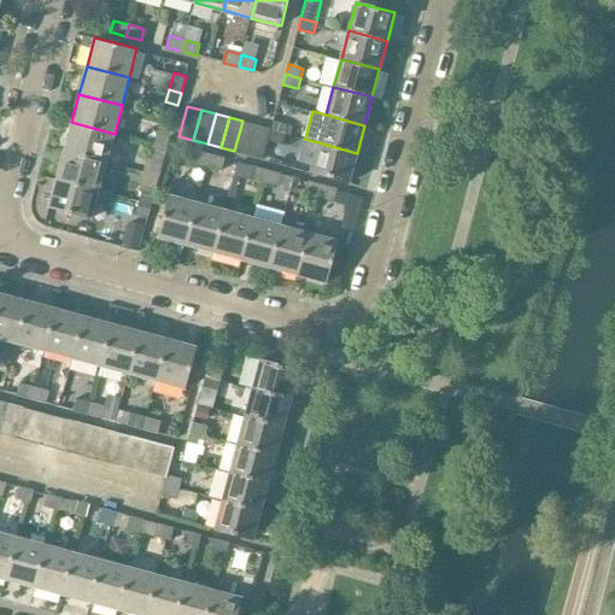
[(286,134),(288,124),(273,119),(270,128),(270,129),(286,134)]
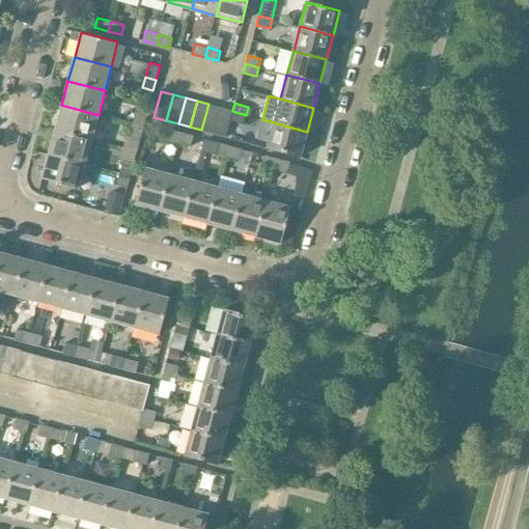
[(214,133),(220,107),(209,104),(201,130),(214,133)]
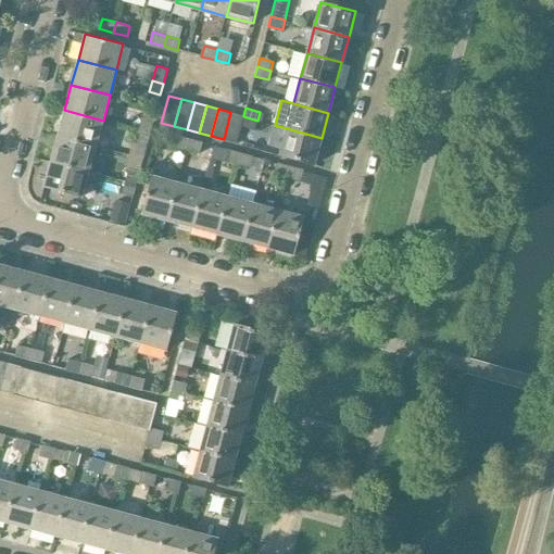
[(96,146),(103,121),(64,110),(58,136),(96,146)]
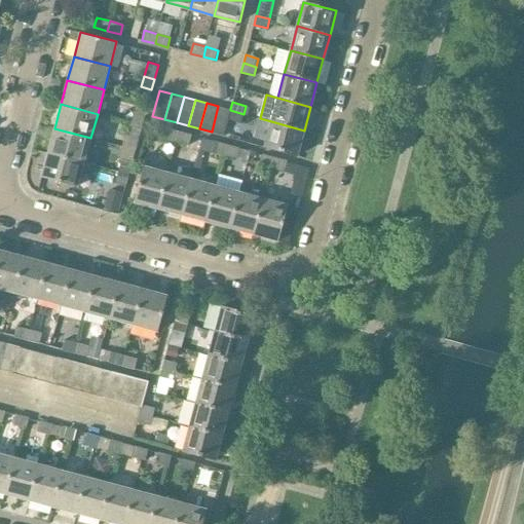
[(223,136),(228,119),(230,110),(230,109),(218,106),(212,132),(223,136)]
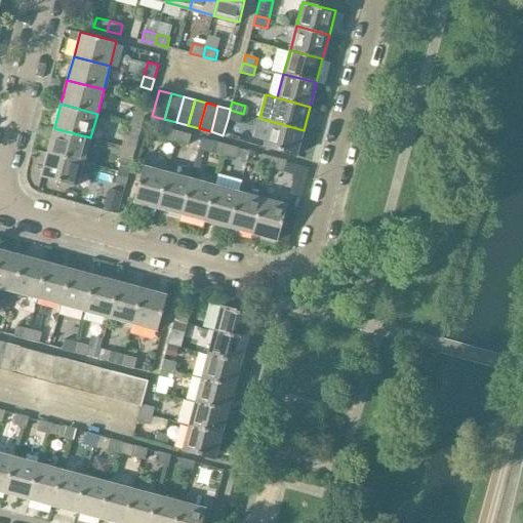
[(143,125),(146,112),(134,109),(131,122),(143,125)]
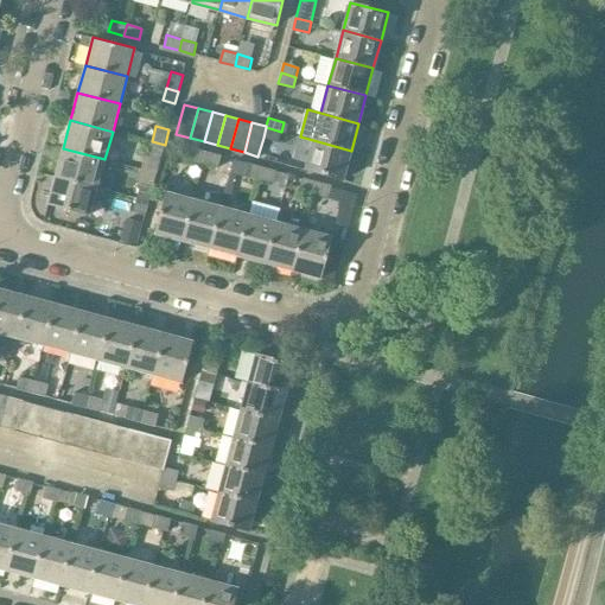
[(279,141),(281,132),(266,127),(263,138),(279,141)]
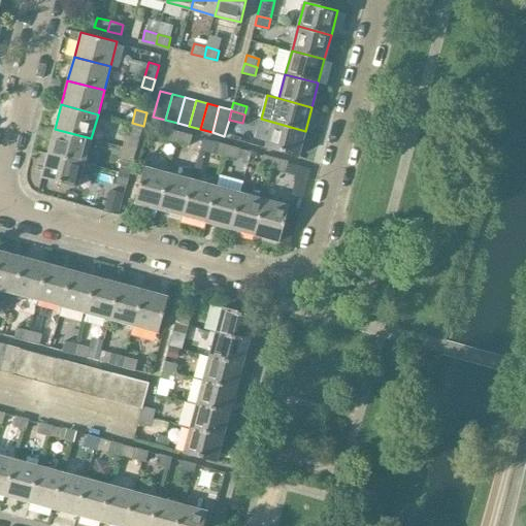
[(299,156),(305,131),(272,122),(266,146),(299,156)]
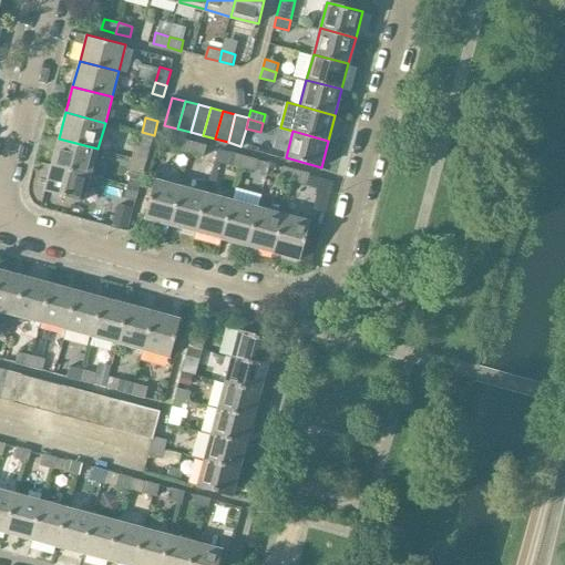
[(151,149),(154,135),(142,132),(139,145),(151,149)]
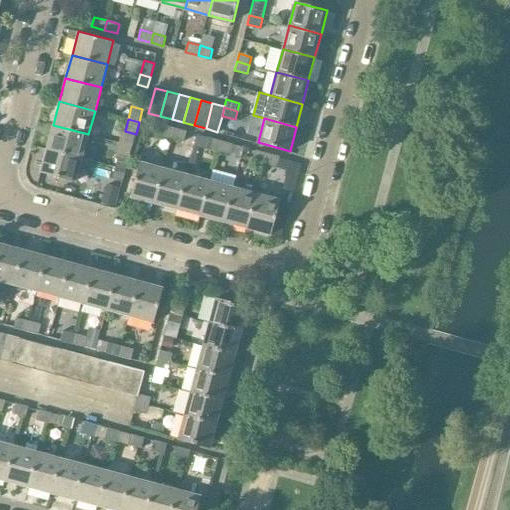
[(172,138),(175,128),(163,124),(160,134),(172,138)]
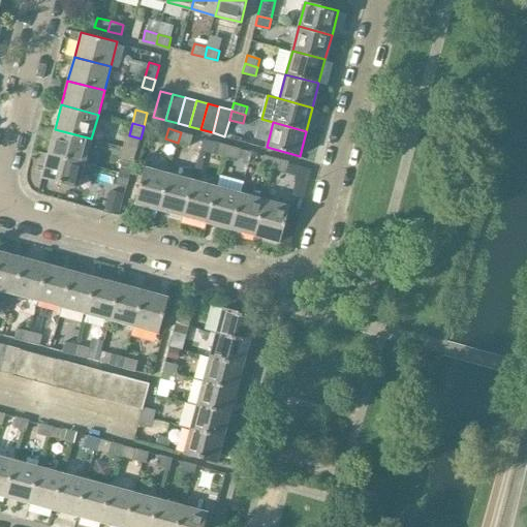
[(85,162),(91,138),(55,129),(49,152),(85,162)]
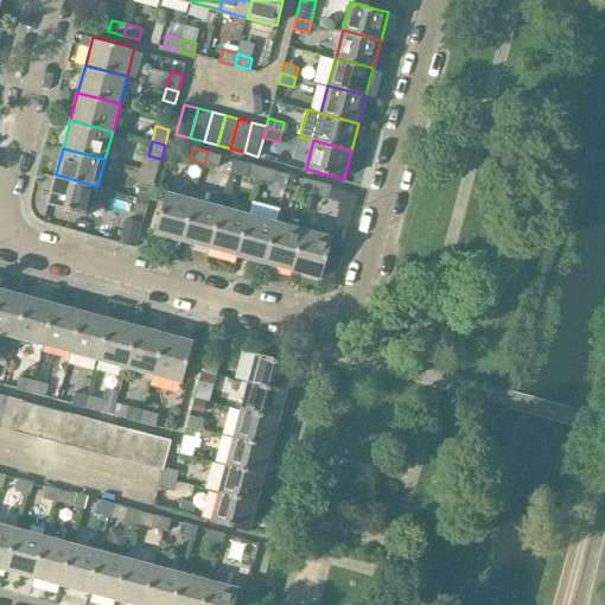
[(218,167),(222,155),(208,152),(204,164),(218,167)]
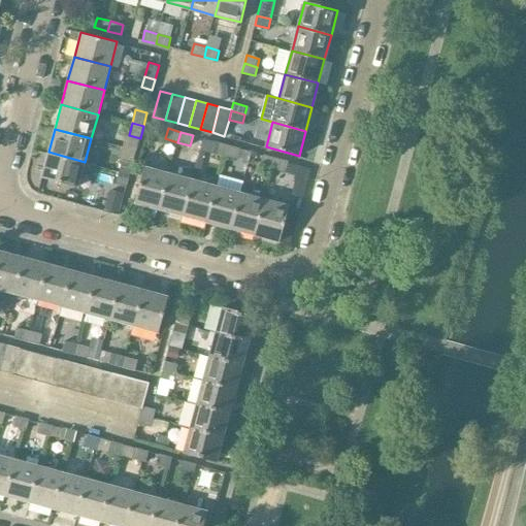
[(225,155),(228,144),(216,141),(212,152),(225,155)]
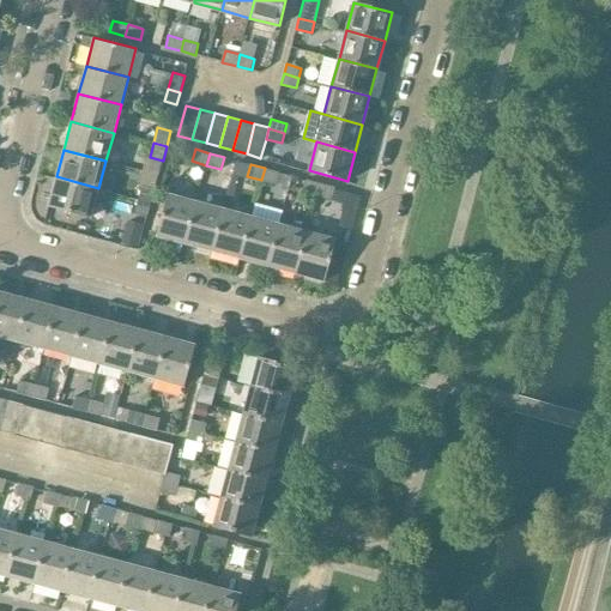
[(277,183),(279,173),(265,168),(261,180),(277,183)]
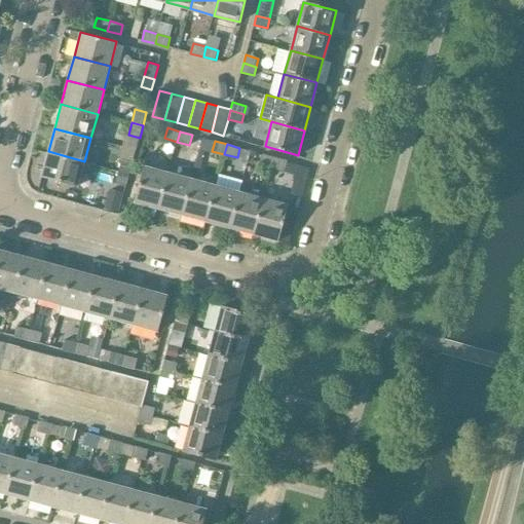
[(78,186),(84,161),(48,151),(41,176),(78,186)]
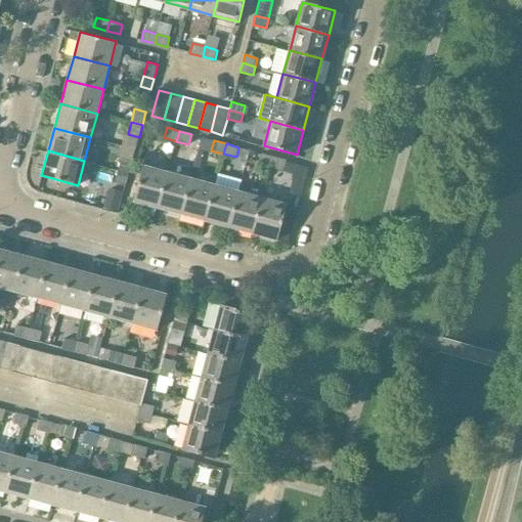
[(270,167),(273,157),(261,154),(258,164),(270,167)]
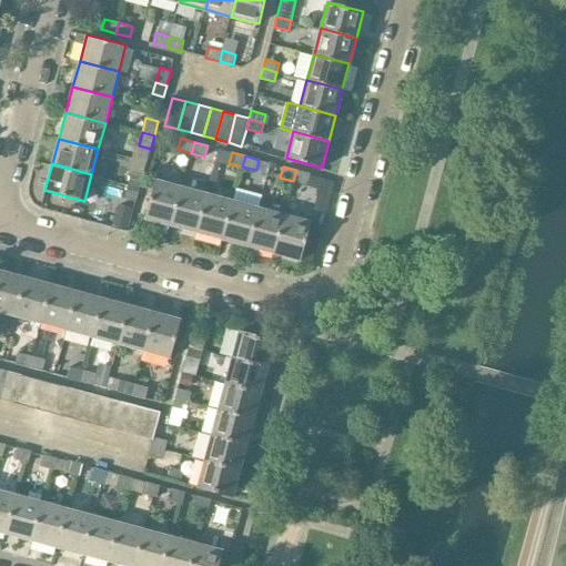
[(140,188),(143,173),(132,170),(128,184),(140,188)]
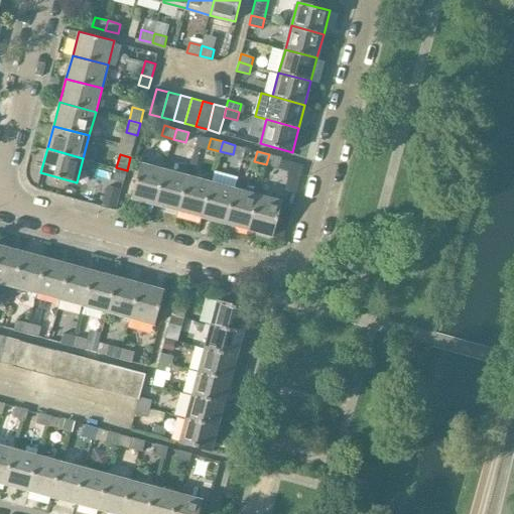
[(278,168),(281,157),(269,154),(266,164),(278,168)]
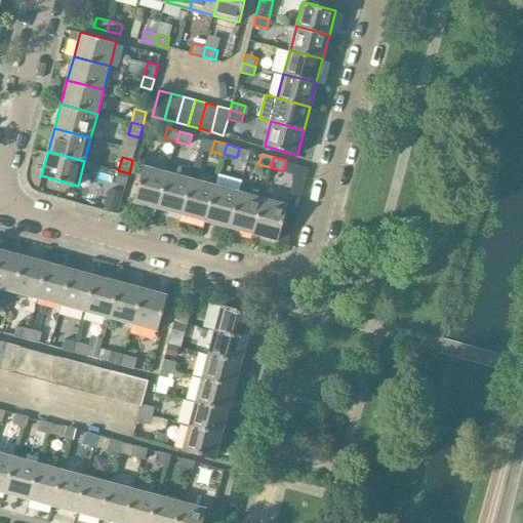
[(158,207),(168,172),(144,166),(133,201),(158,207)]
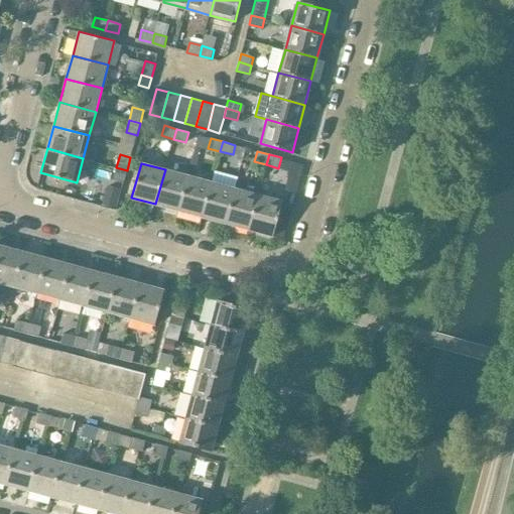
[(124,182),(127,170),(116,167),(113,179),(124,182)]
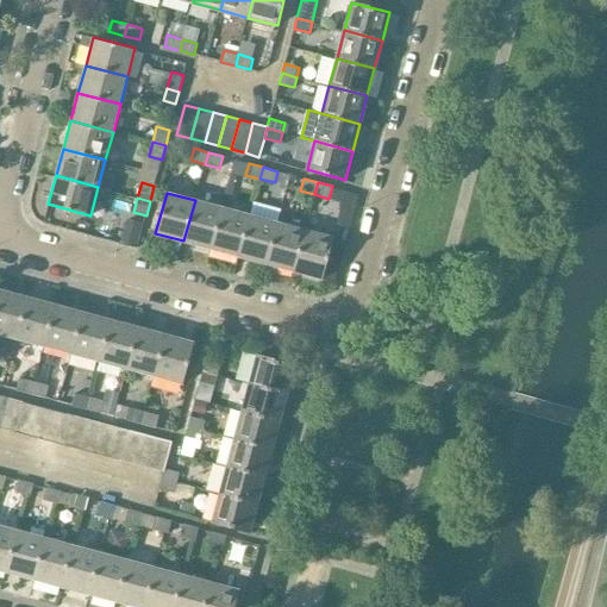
[(212,248),(223,208),(195,200),(183,241),(212,248)]
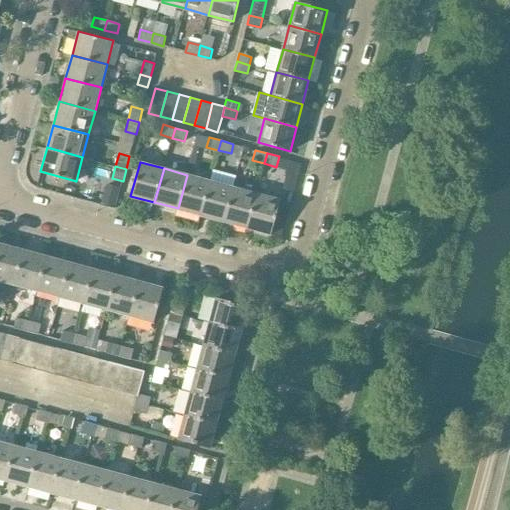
[(201,215),(210,181),(187,175),(178,208),(201,215)]
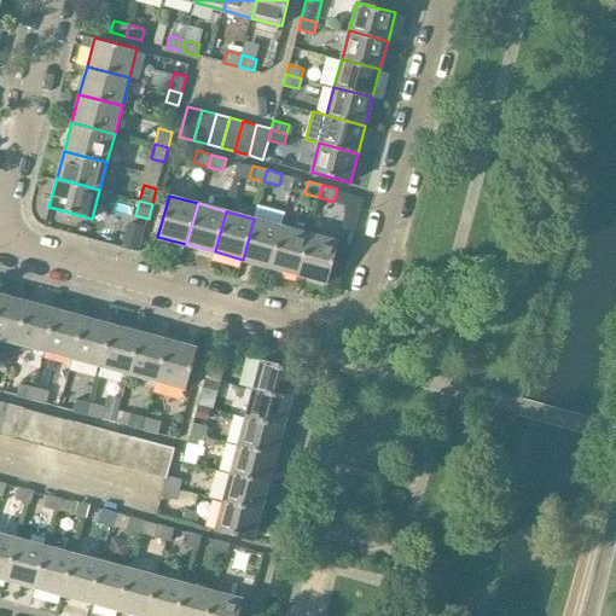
[(271,267),(282,226),(254,219),(243,260),(271,267)]
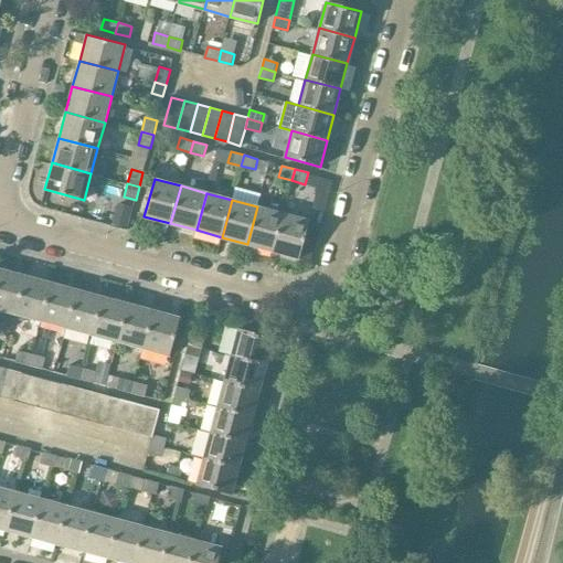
[(273,251),(283,214),(257,206),(247,244),(273,251)]
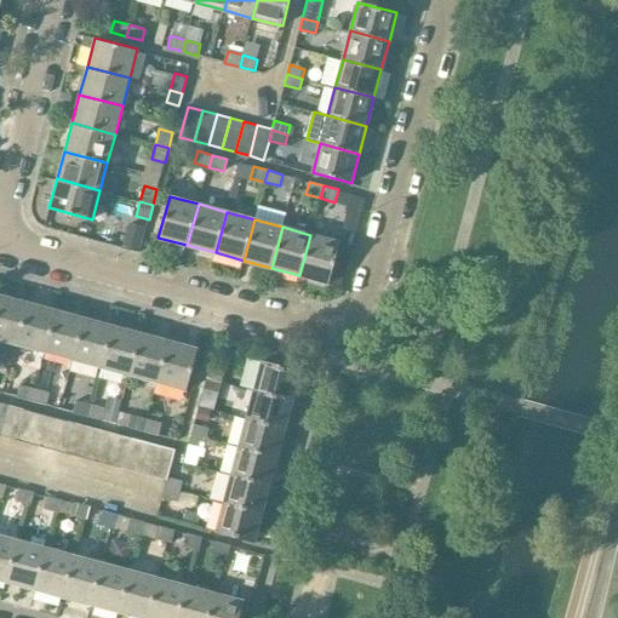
[(328,284),(339,242),(310,235),(299,275),(328,284)]
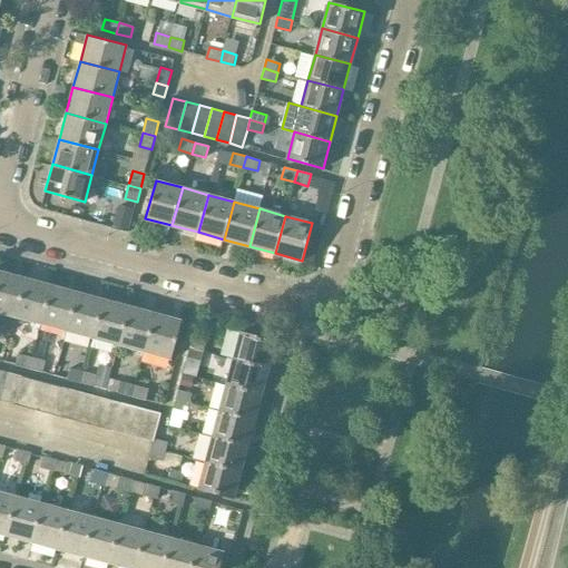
[(0,311),(16,316),(26,277),(0,271),(0,270),(0,311)]
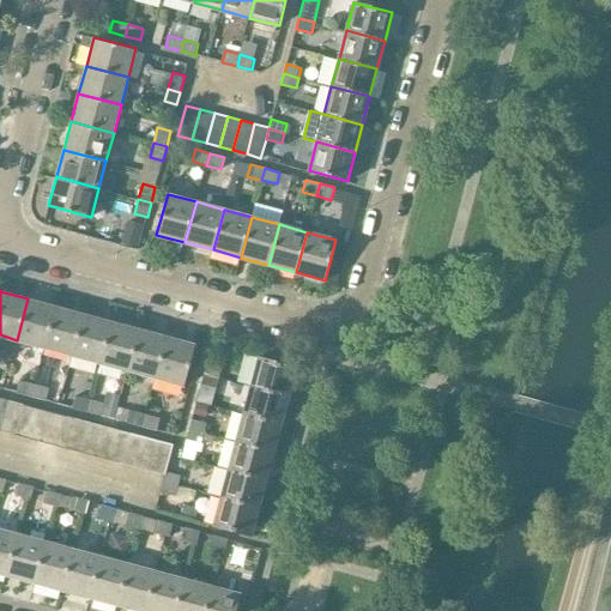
[(44,348),(55,306),(28,298),(17,340),(44,348)]
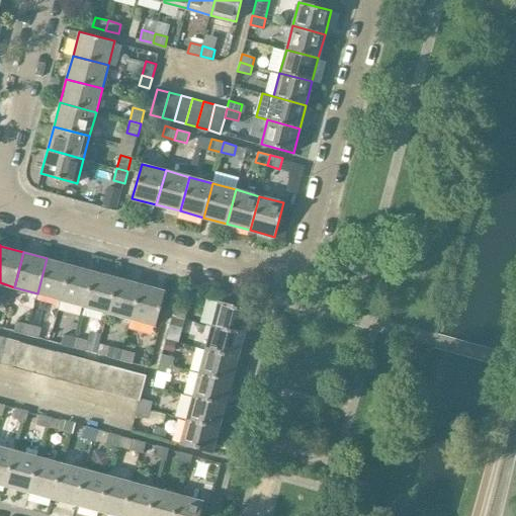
[(61,299),(71,265),(47,258),(37,293),(61,299)]
